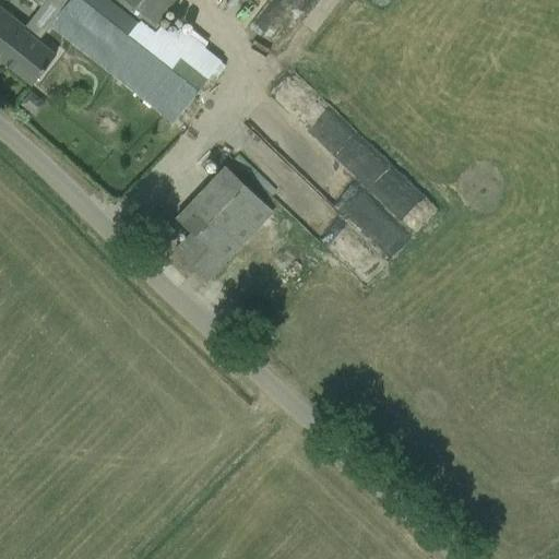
[(0,8),(0,63),(1,64),(2,62),(32,85),(57,52),(40,39),(63,11),(123,59),(125,59),(140,39),(145,44),(158,27),(154,24),(173,0),(31,0),(40,8),(25,27),(0,8)]
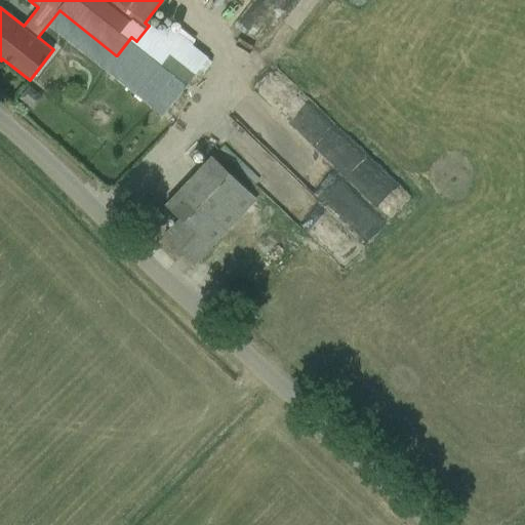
[(199,69),(203,72),(211,63),(207,58),(202,66),(199,69)]
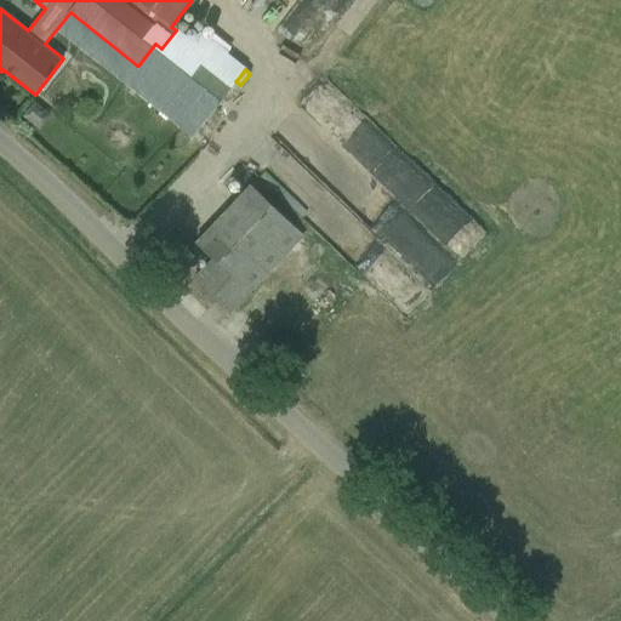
[(228,314),(245,296),(303,237),(250,186),(197,243),(214,258),(193,280),(228,314)]
